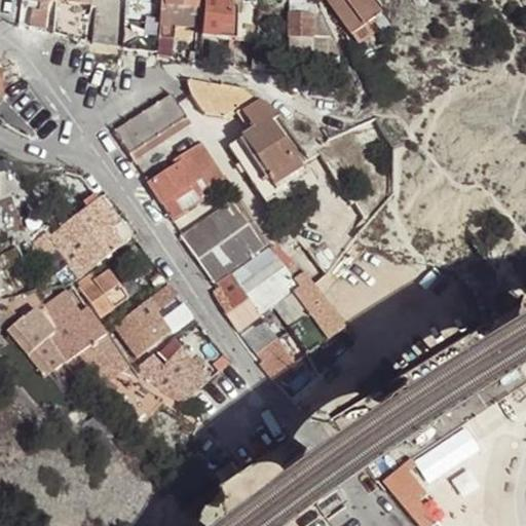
[(122,50),(157,53),(159,39),(146,37),(147,26),(135,25),(137,1),(148,1),(148,0),(125,0),(124,29),(122,50)]
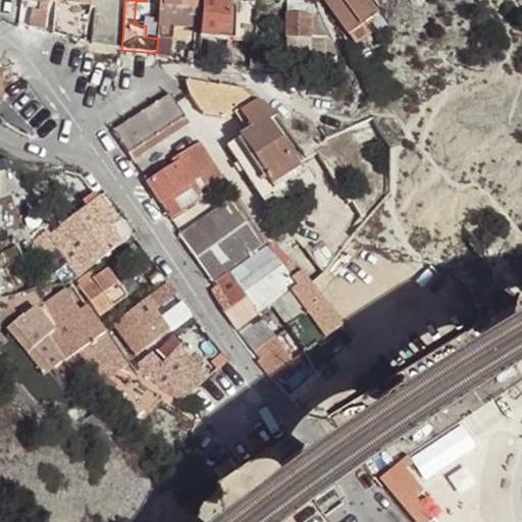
[(158,39),(156,53),(156,55),(171,57),(173,27),(192,29),(193,16),(193,9),(198,9),(198,0),(160,0),(159,28),(158,39)]
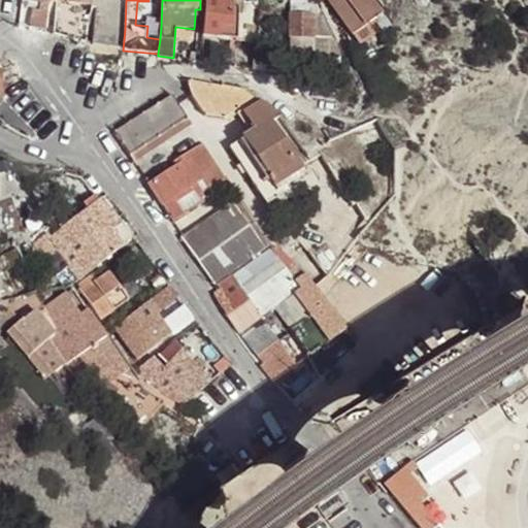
[(234,0),(205,0),(203,36),(231,38),(234,0)]
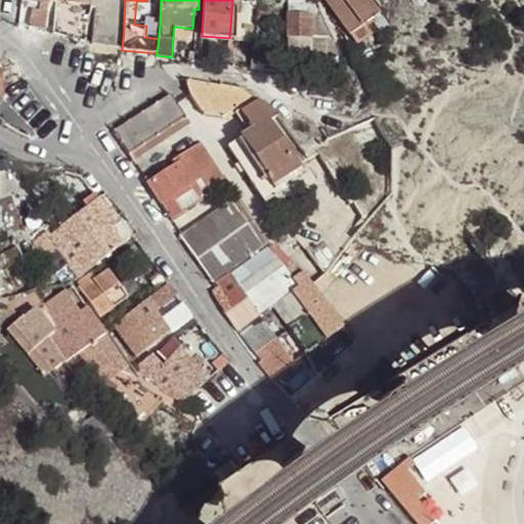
[(238,0),(232,0),(229,38),(235,38),(238,0)]
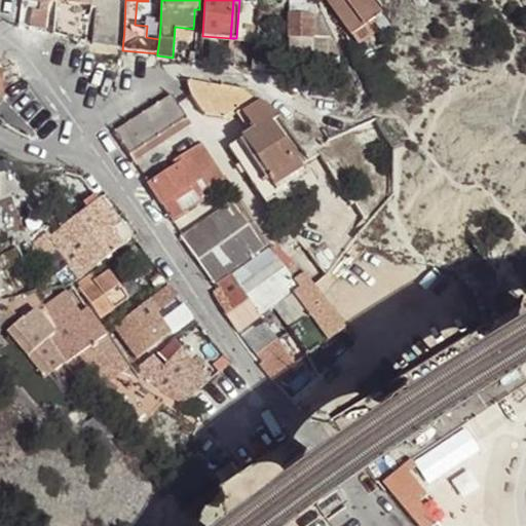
[(326,0),(351,35),(366,25),(381,13),(372,0),(326,0)]
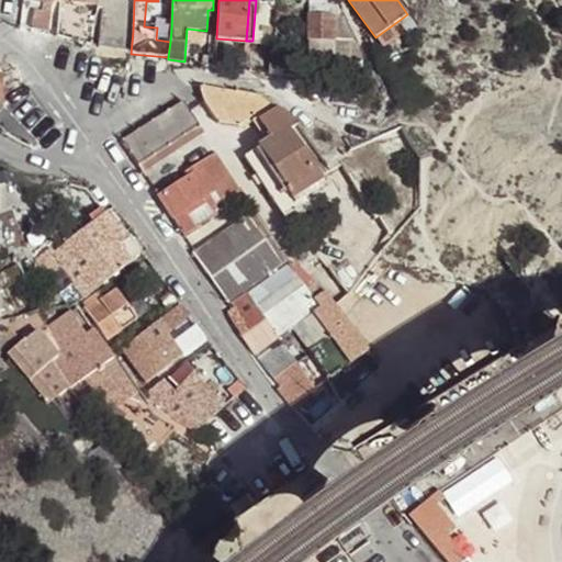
[(334,43),(335,15),(308,15),(308,55),(334,54),(335,62),(364,62),(356,43),(341,43),(334,43)]
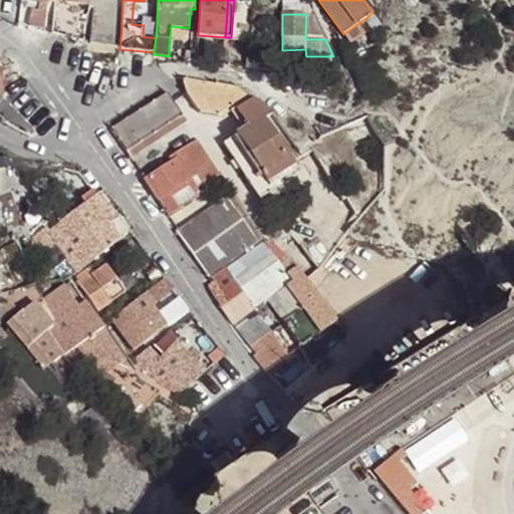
[(55,16),(52,34),(85,42),(86,22),(55,16)]
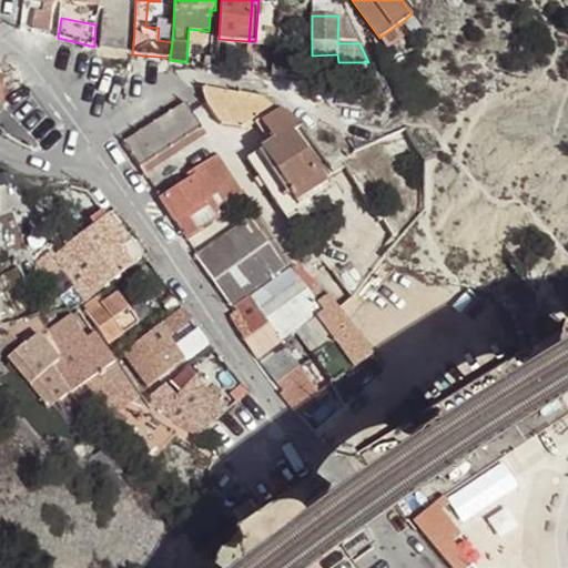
[(102,26),(100,48),(132,54),(134,31),(102,26)]
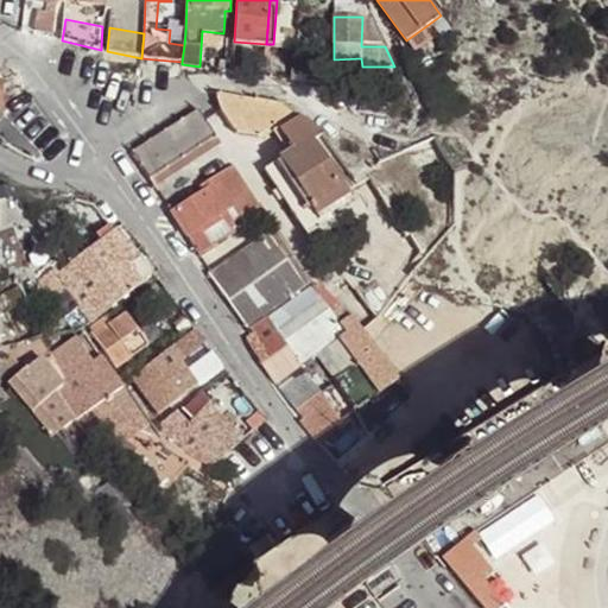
[(423,29),(406,40),(413,50),(430,38),(423,29)]
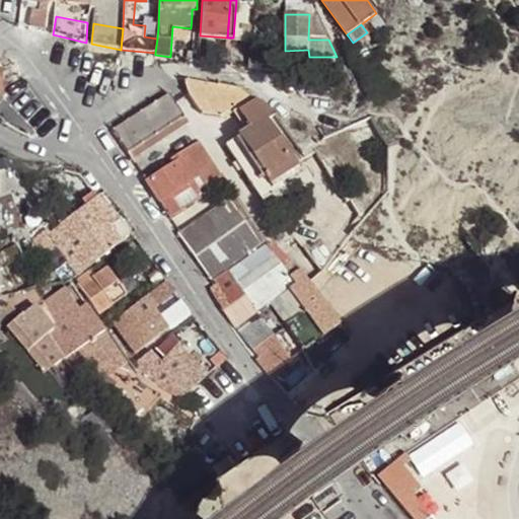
[(158,27),(145,25),(144,36),(157,39),(158,27)]
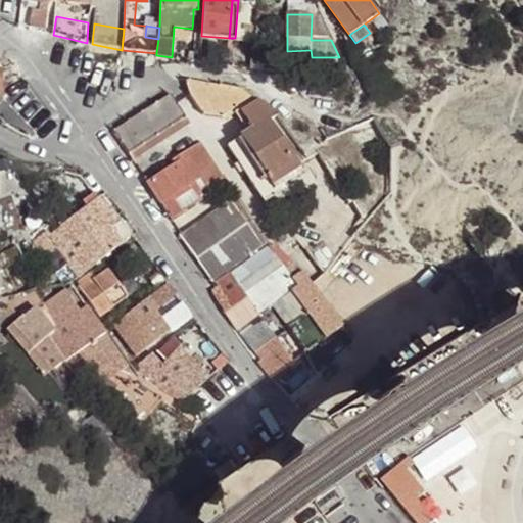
[(11,64),(9,57),(1,59),(4,67),(11,64)]
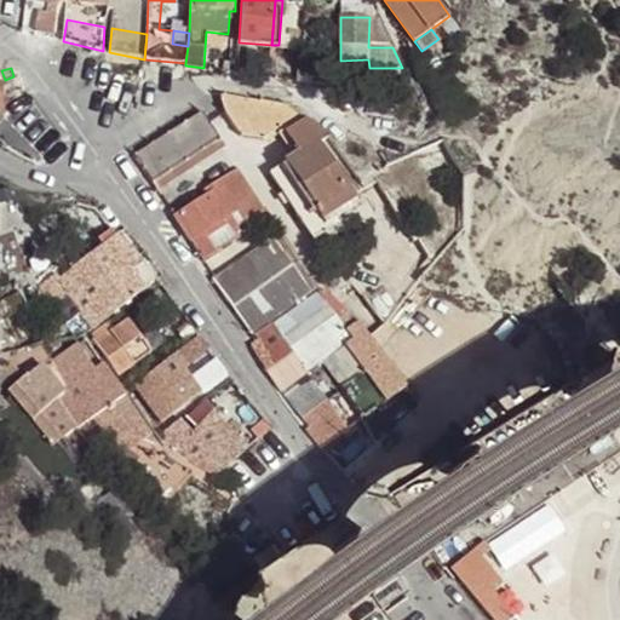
[(288,104),(224,93),(220,97),(224,112),(241,137),(264,139),(281,126),(285,131),(303,115),(288,104)]
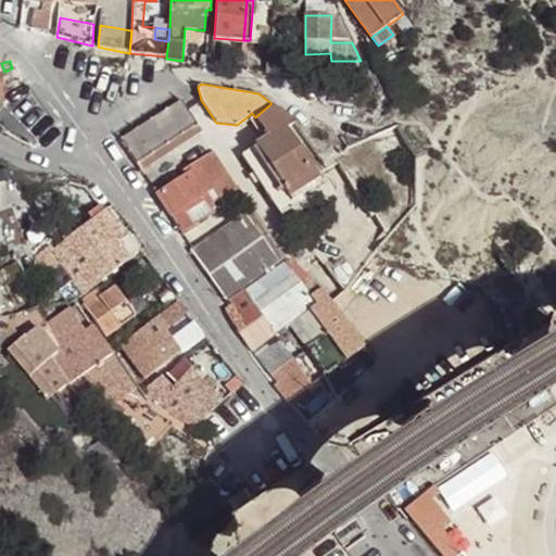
[(121,139),(141,171),(156,161),(152,154),(198,124),(181,99),(121,139)]
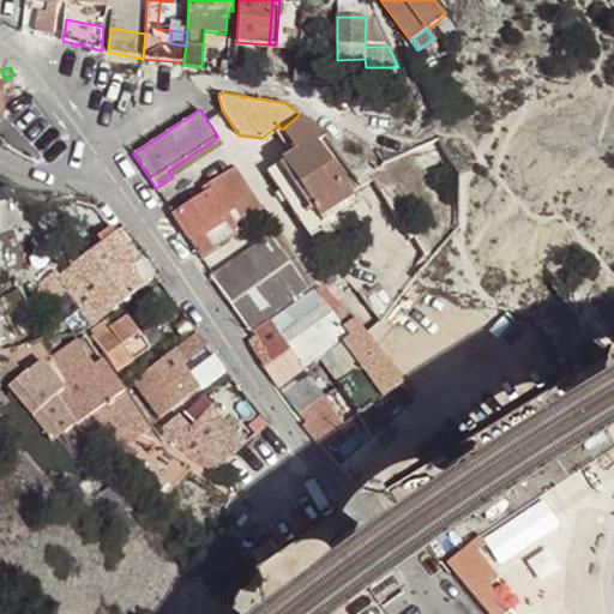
[(329,218),(354,202),(315,143),(325,137),(318,126),(300,114),(282,130),(296,152),(268,172),(311,236),(332,222),(329,218)]
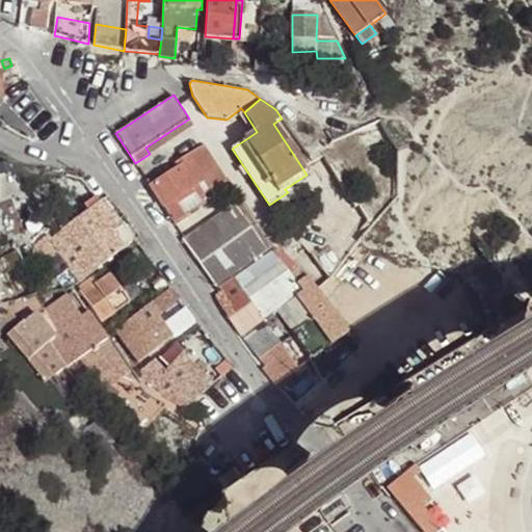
[(145,148),(150,154),(193,125),(189,118),(145,148)]
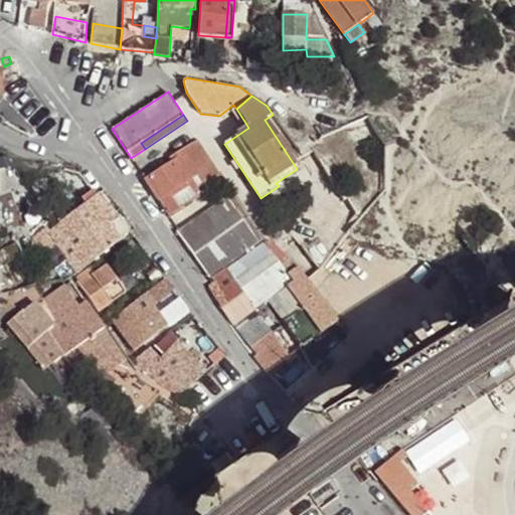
[(28,133),(34,137),(40,129),(34,125),(28,133)]
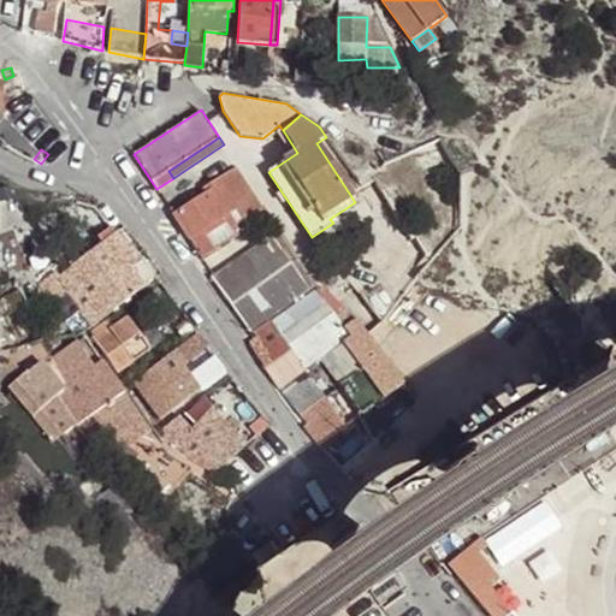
[(173,215),(189,240),(236,209),(243,220),(262,207),(236,167),(202,189),(207,195),(173,215)]
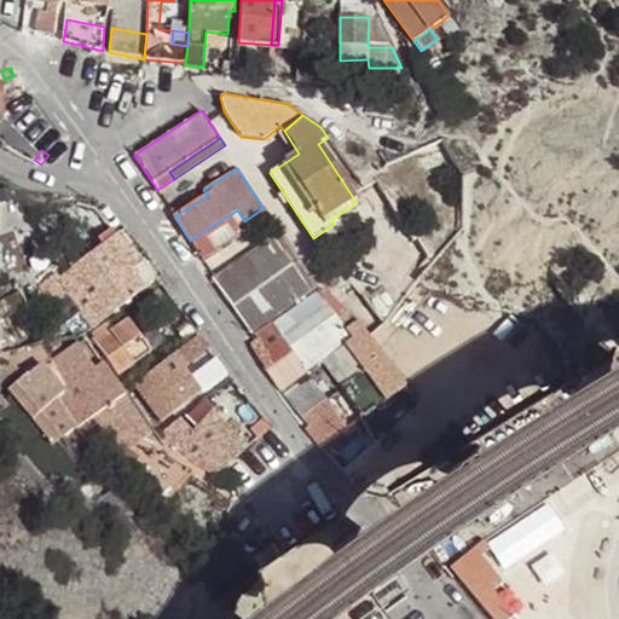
[(237,210),(190,241),(202,261),(242,236),(236,226),(244,221),(237,210)]
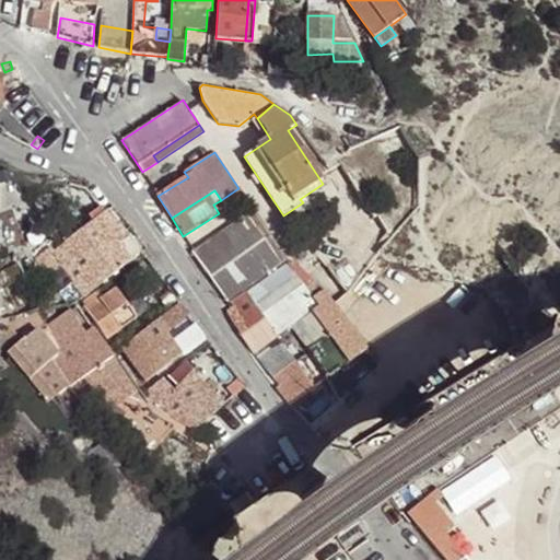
[(89,217),(92,222),(105,213),(101,208),(89,217)]
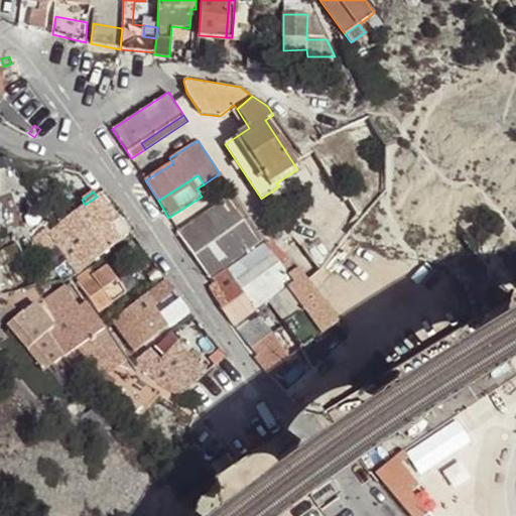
[(177,233),(209,278),(264,239),(233,192),(177,233)]
